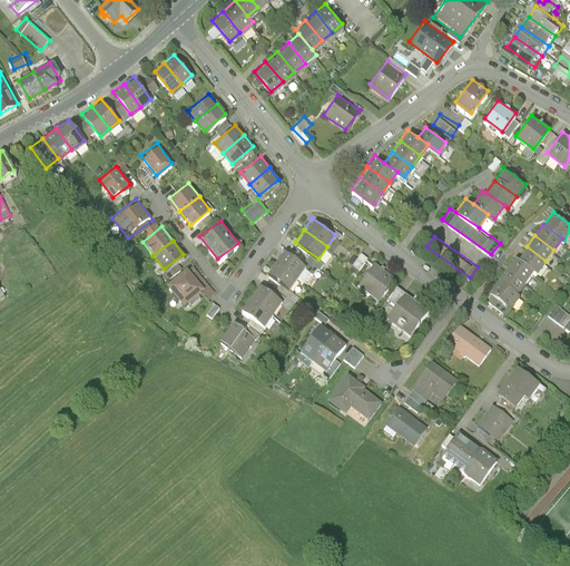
[(538,272),(546,261),(527,246),(519,257),(533,269),(538,272)]
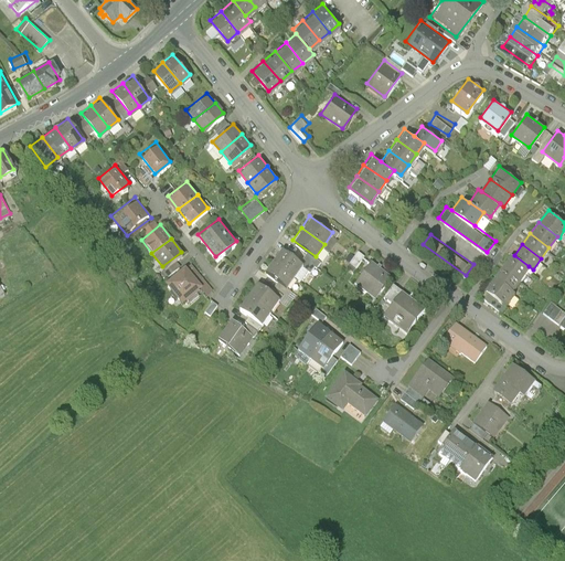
[(280,245),(272,257),(294,274),(302,262),(280,245)]
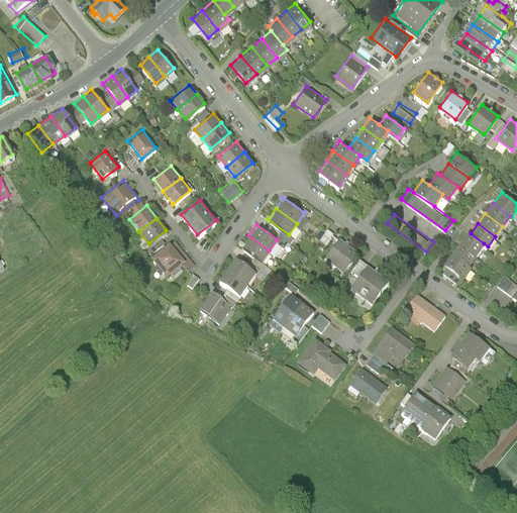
[(326,240),(335,232),(331,227),(321,235),(326,240)]
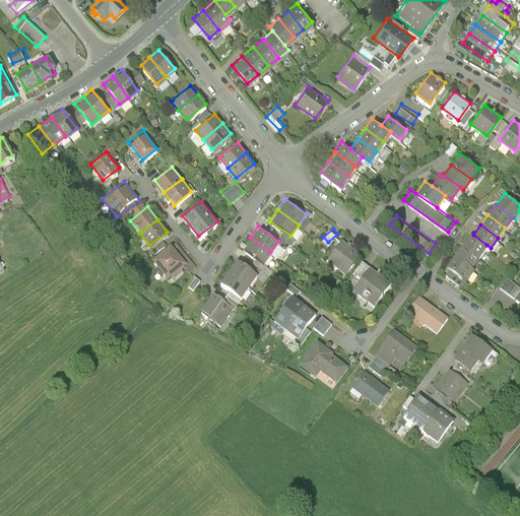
[(469,232),(461,243),(478,256),(486,245),(473,235),(469,232)]
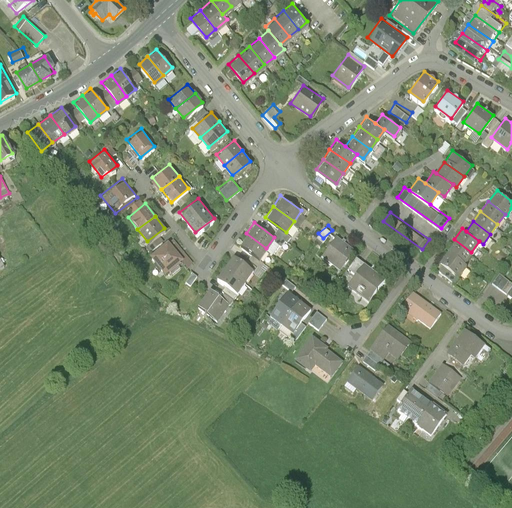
[(258,258),(266,248),(246,233),(238,244),(258,258)]
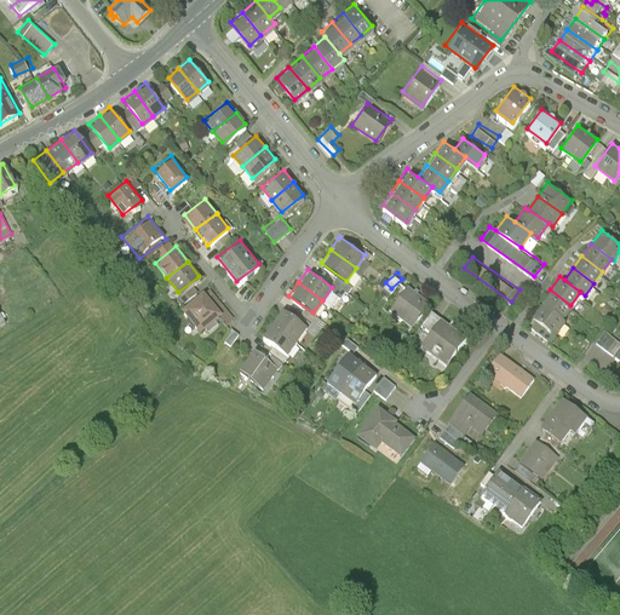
[(430,299),(407,282),(388,308),(411,326),(430,299)]
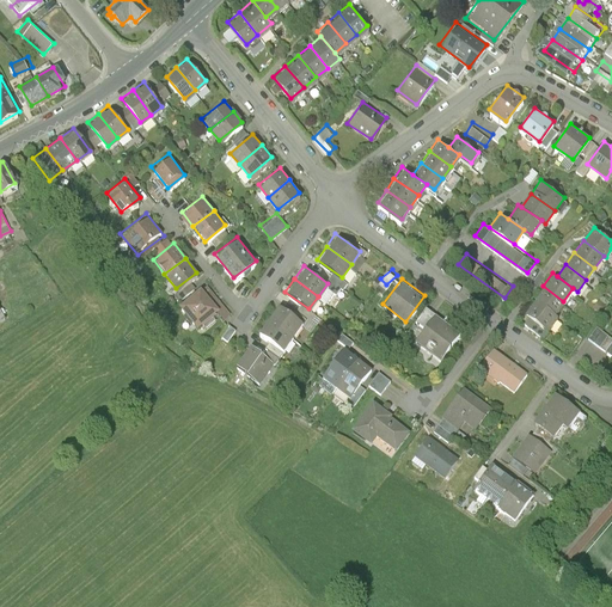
[(216,307),(200,284),(177,301),(195,324),(216,307)]
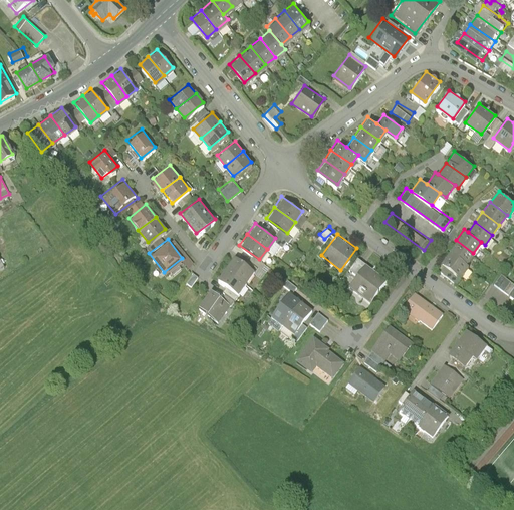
[(456,240),(448,251),(465,264),(473,253),(456,240)]
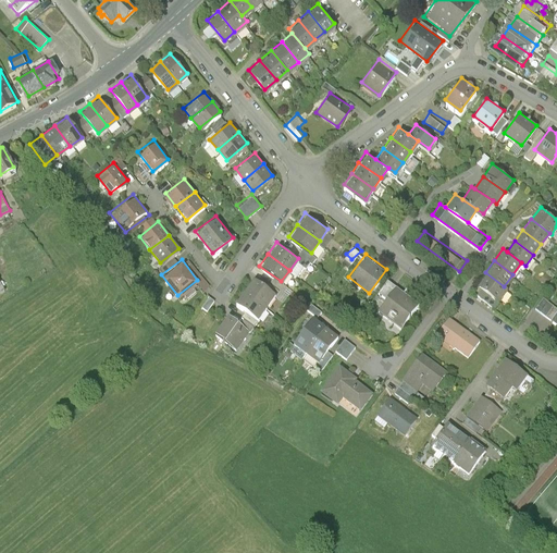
[(495,297),(504,286),(485,272),(477,284),(495,297)]
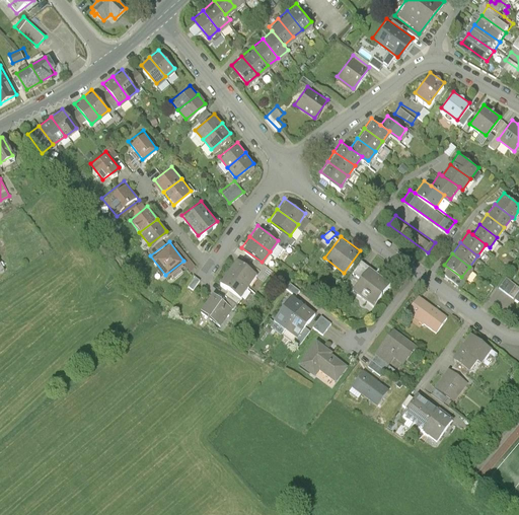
[(235,256),(226,268),(248,285),(257,273),(235,256)]
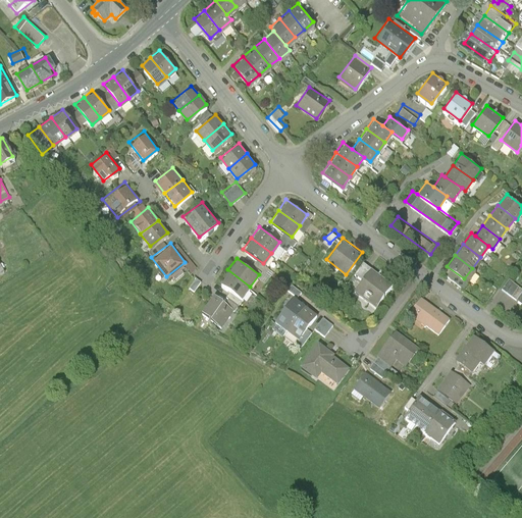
[(394,282),(370,266),(355,289),(377,305),(394,282)]
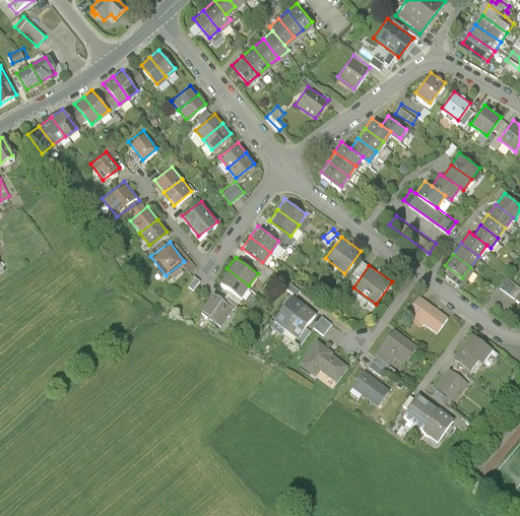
[(240,298),(249,285),(226,268),(217,280),(240,298)]
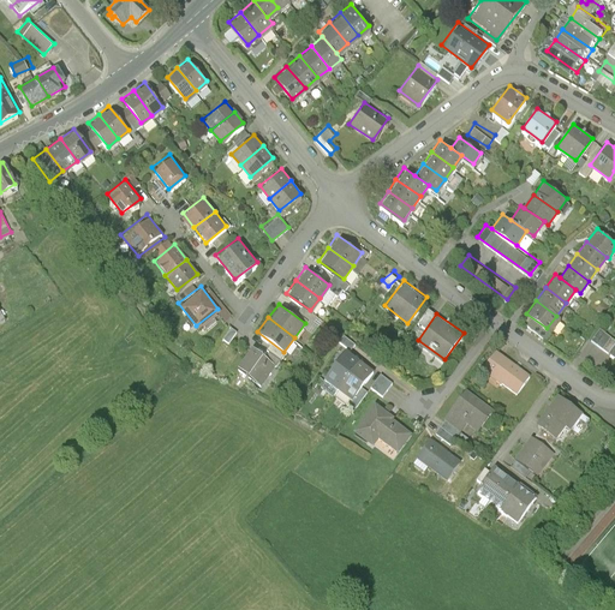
[(614,339),(614,335),(599,326),(591,338),(608,348),(614,339)]
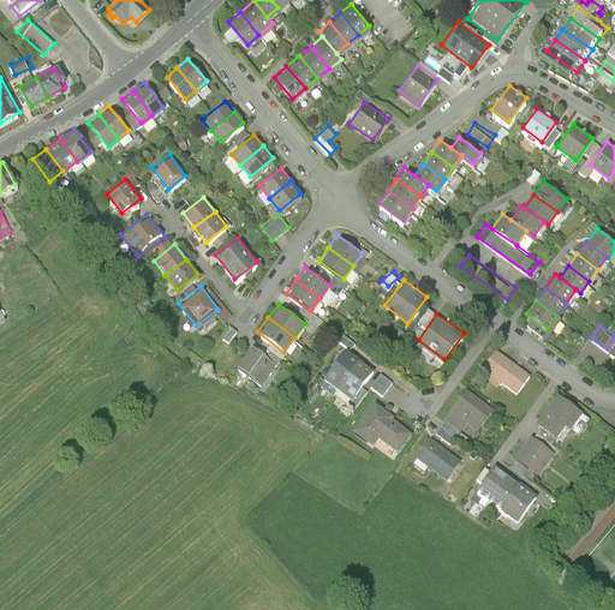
[(274,362),(250,344),(236,365),(260,382),(274,362)]
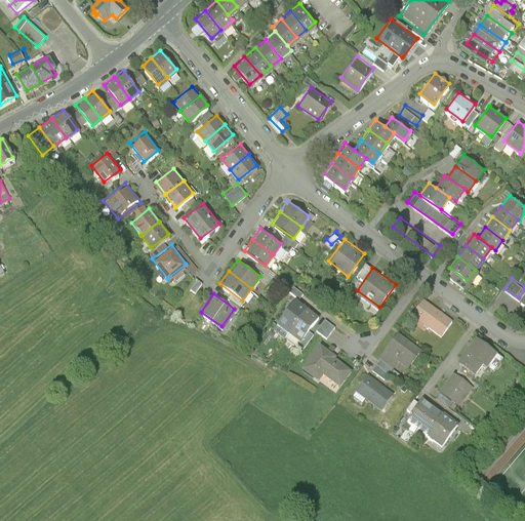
[(283,335),(308,307),(295,296),(272,326),(283,335)]
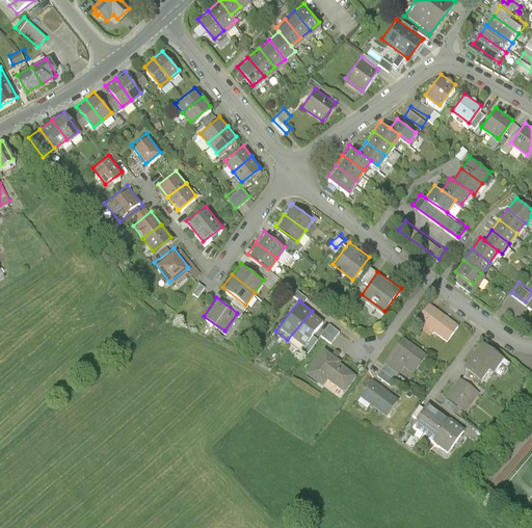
[(458,322),(429,300),(417,317),(446,339),(458,322)]
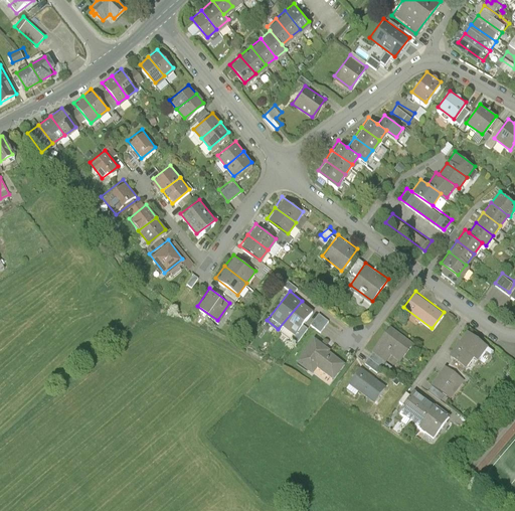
[(312,309),(302,301),(278,329),(289,338),(312,309)]
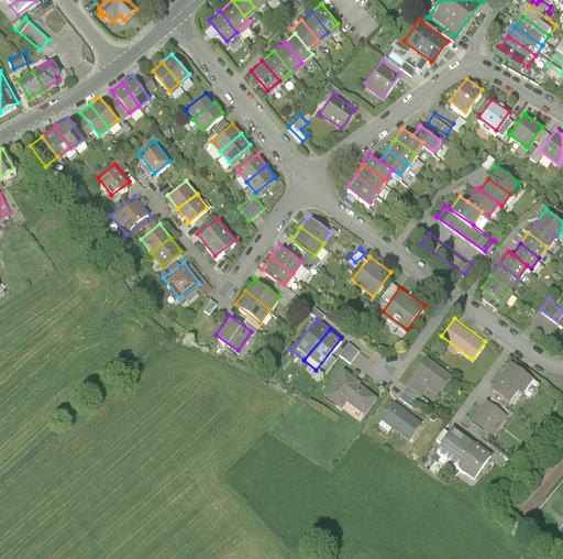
[(412,405),(427,386),(438,394),(453,373),(427,353),(411,374),(397,394),(412,405)]
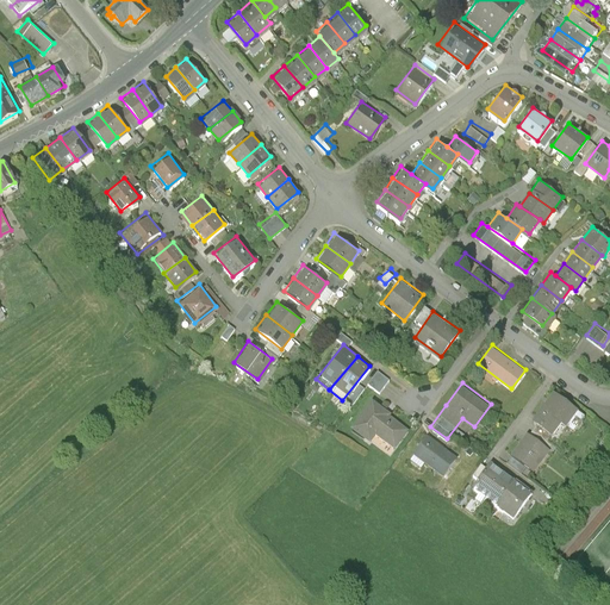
[(579,407),(553,390),(531,419),(558,437),(579,407)]
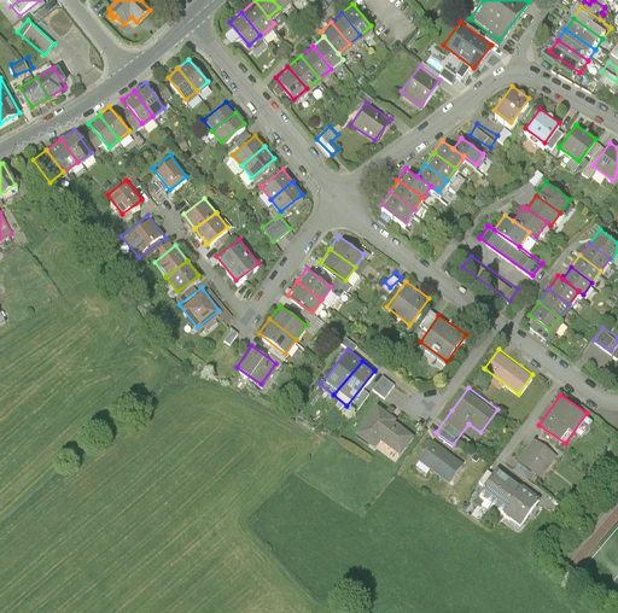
[(414,432),(375,406),(355,433),(394,461),(414,432)]
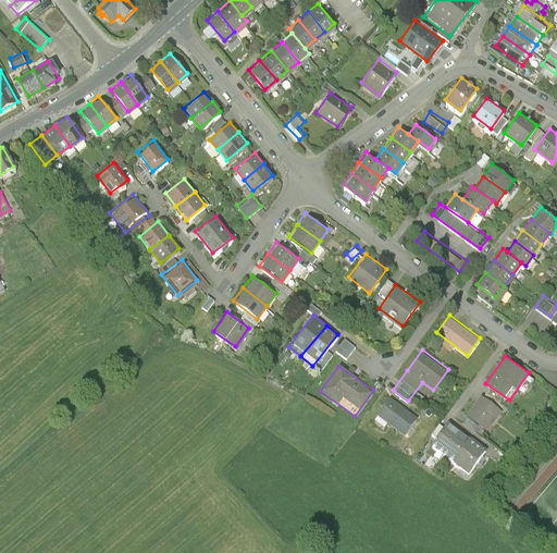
[(503,410),(481,394),(466,414),(489,430),(503,410)]
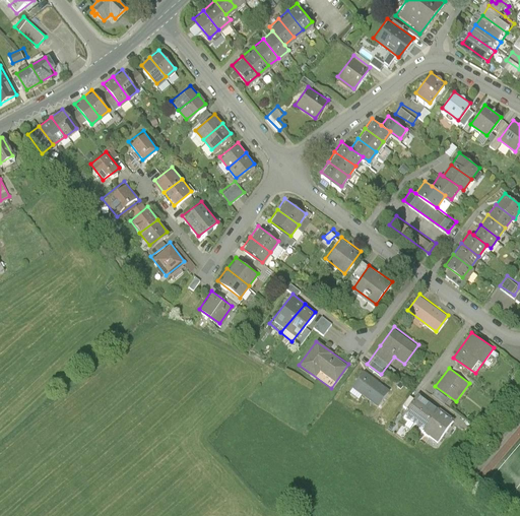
[(390,388),(364,369),(351,385),(377,404),(390,388)]
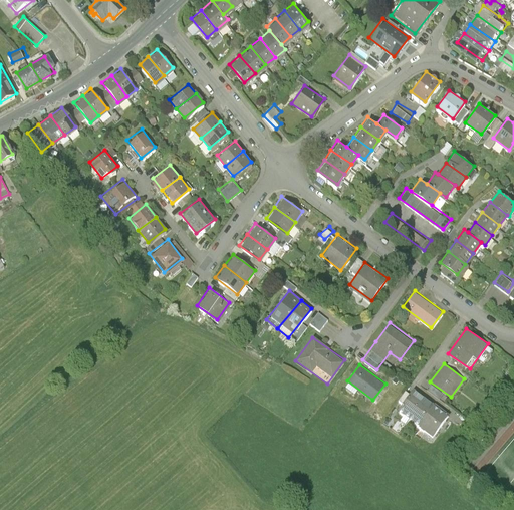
[(398,409),(409,417),(425,397),(414,388),(398,409)]
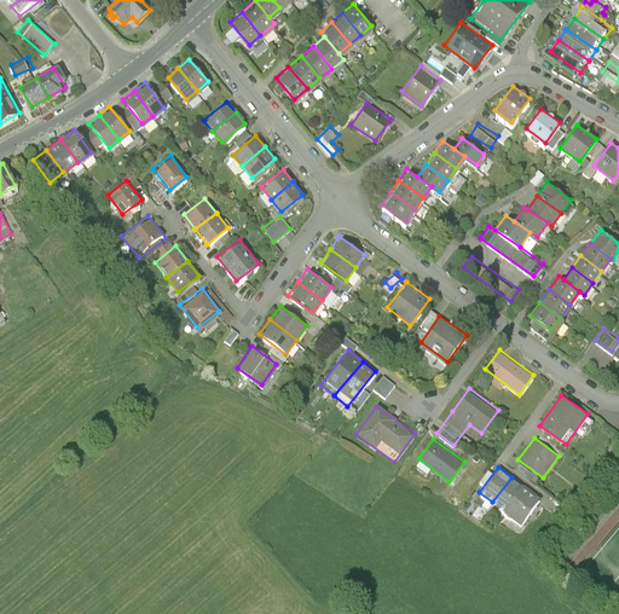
[(492,502),(505,513),(525,488),(512,478),(492,502)]
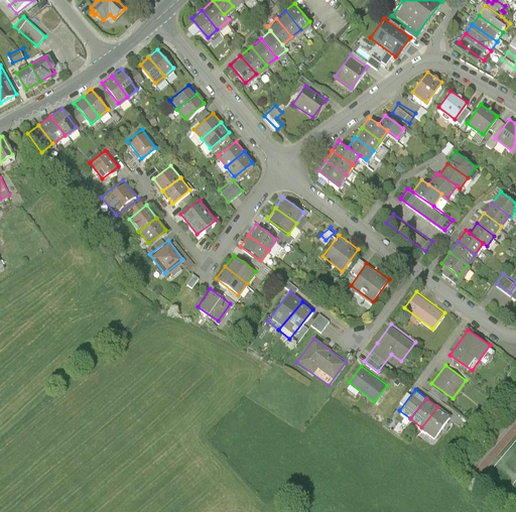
[(448,415),(437,407),(421,427),(433,436),(448,415)]
